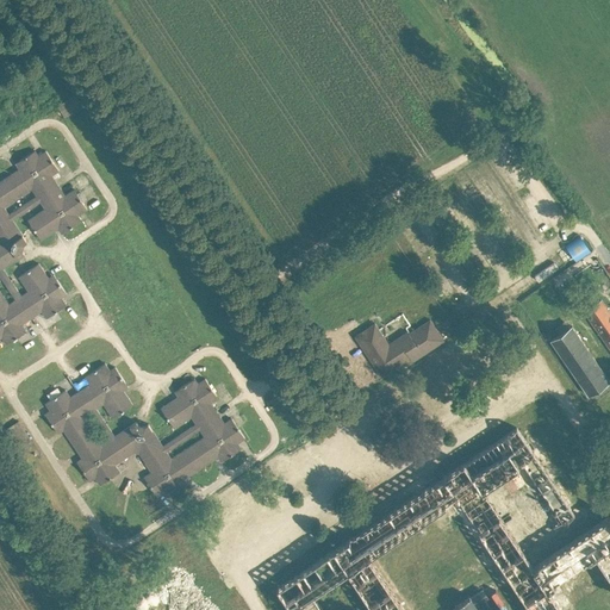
[(58,106),(66,117),(85,104),(78,93),(58,106)]
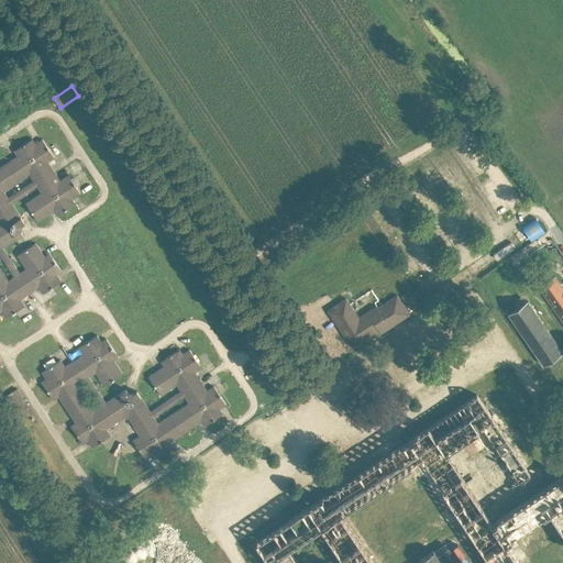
[(80,192),(68,175),(59,180),(47,162),(54,157),(42,139),(35,143),(32,139),(14,151),(18,155),(0,166),(0,311),(2,311),(7,318),(24,306),(20,299),(39,286),(43,294),(62,282),(56,274),(62,271),(50,253),(44,256),(35,243),(25,250),(18,255),(26,268),(20,273),(2,247),(23,233),(21,230),(22,224),(25,223),(11,202),(37,185),(42,192),(25,202),(33,213),(37,221),(54,210),(57,216),(75,203),(72,198),(80,192)]
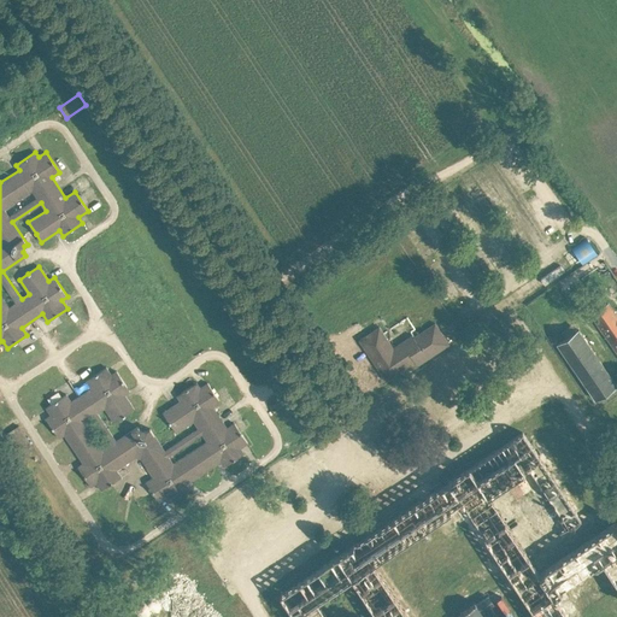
[(591,315),(616,352),(616,315),(609,301),(591,315)]
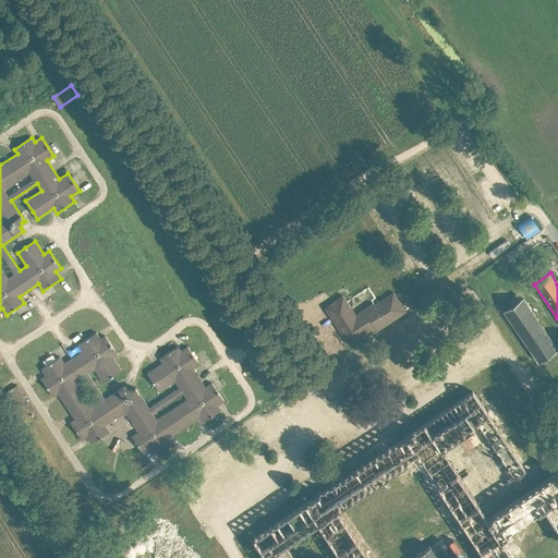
[(409,291),(402,295),(410,306),(415,302),(409,291)]
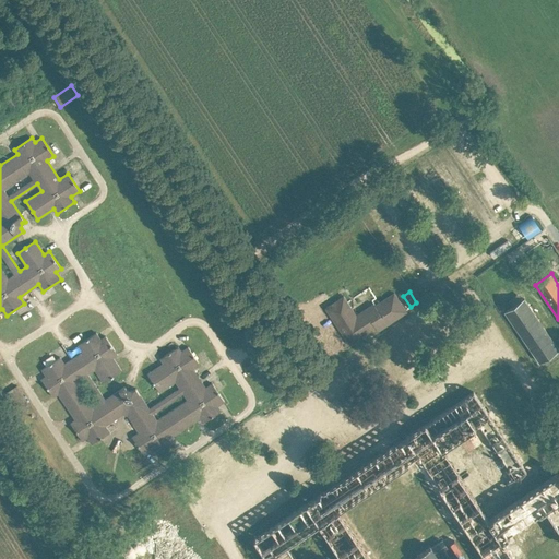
[(358,318),(343,296),(325,308),(351,345),(377,328),(378,331),(406,311),(394,293),(375,306),(375,307),(358,318)]
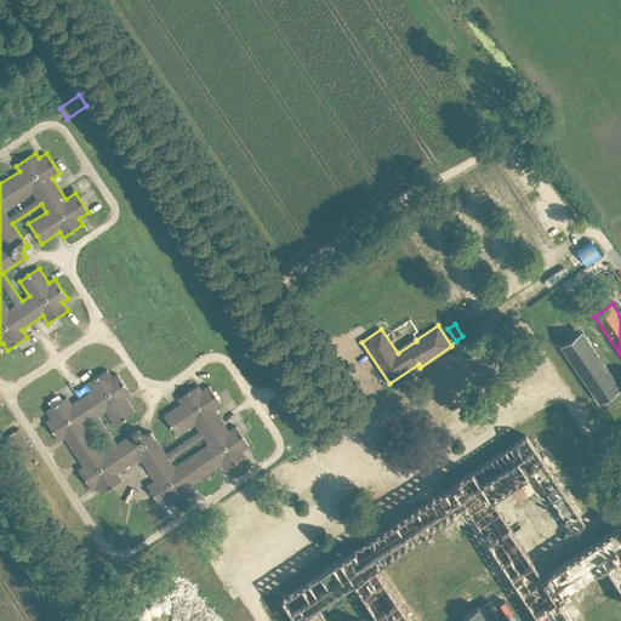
[(560,346),(599,402),(620,387),(582,331),(560,346)]
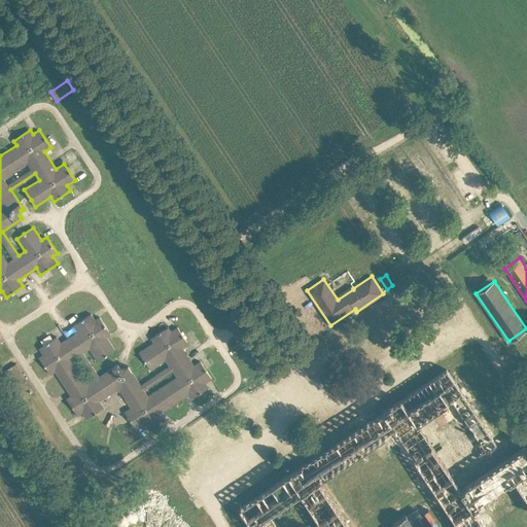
[(215,301),(221,311),(238,300),(232,289),(215,301)]
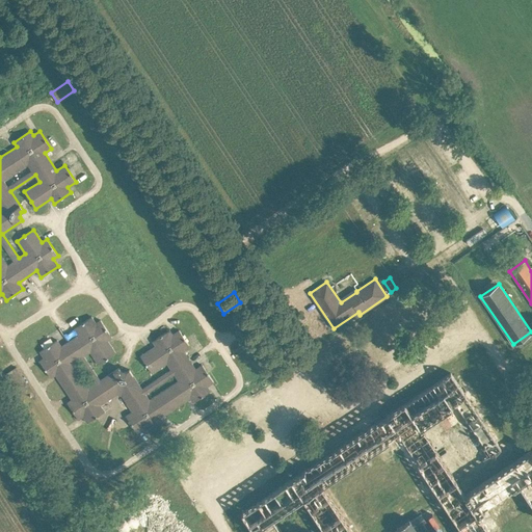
[(99,364),(106,360),(115,352),(107,340),(112,337),(101,320),(96,323),(91,317),(75,327),(79,335),(61,346),(57,340),(40,351),(44,357),(40,361),(51,377),(55,374),(72,399),(67,402),(78,419),(83,416),(87,422),(105,411),(100,404),(116,394),(122,395),(132,411),(126,416),(137,432),(143,428),(147,433),(164,422),(161,417),(190,397),(193,402),(210,391),(207,386),(213,381),(202,365),(195,369),(184,351),(190,347),(179,329),(173,335),(169,329),(153,341),(156,346),(140,355),(141,356),(152,372),(152,373),(167,363),(171,369),(142,389),(129,370),(126,371),(121,370),(120,368),(100,380),(83,355),(90,351),(99,364)]
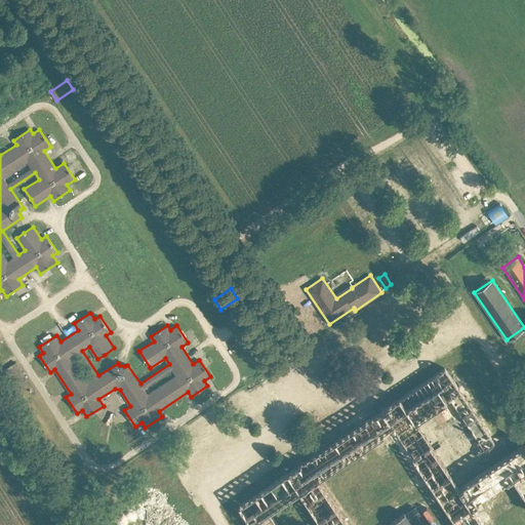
[(6,368),(17,385),(27,378),(15,362),(6,368)]
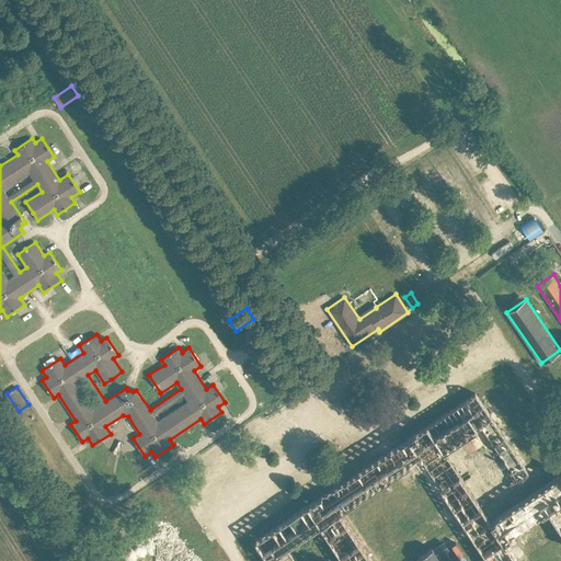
[(327,492),(307,505),(295,513),(255,540),(270,560),(268,560),(297,560),(287,547),(319,525),(344,560),(447,560),(451,559),(446,550),(471,534),(489,560),(517,560),(525,556),(512,536),(549,511),(560,528),(560,473),(491,522),(448,457),(464,446),(469,456),(483,446),(508,485),(528,472),(474,392),(465,400),(427,425),(426,425),(408,438),(382,455),(351,476),(351,477),(327,493),(327,492)]
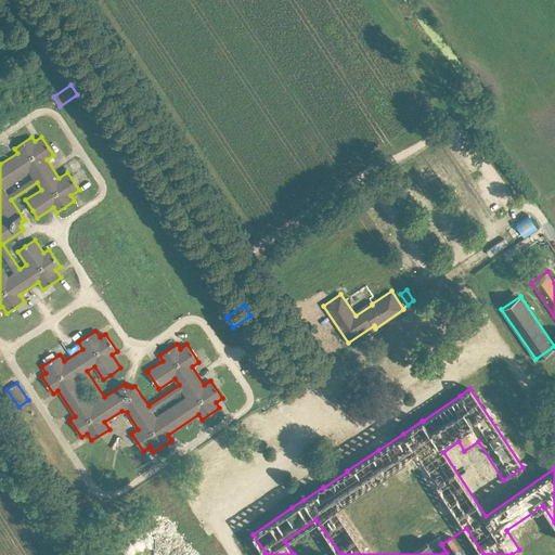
[(512,402),(518,412),(528,404),(523,396),(512,402)]
